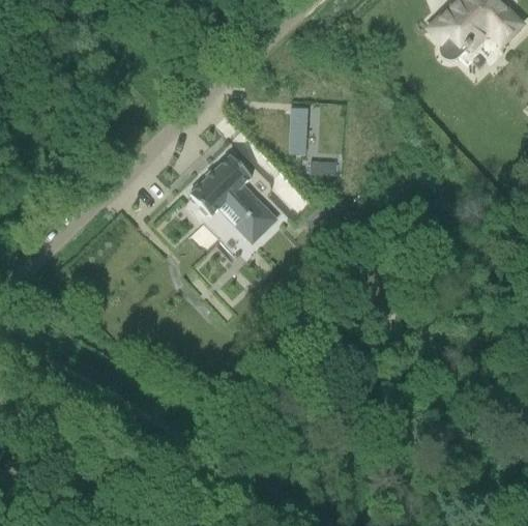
[(431,29),(443,41),(442,42),(441,45),(440,46),(440,48),(440,50),(440,52),(441,53),(441,54),(442,55),(443,57),(446,58),(447,59),(449,59),(451,59),(452,59),(455,58),(457,57),(467,48),(468,49),(476,40),(475,38),(487,27),(500,41),(518,25),(494,0),(462,0),(461,1),(463,2),(450,13),(449,12),(431,29)]
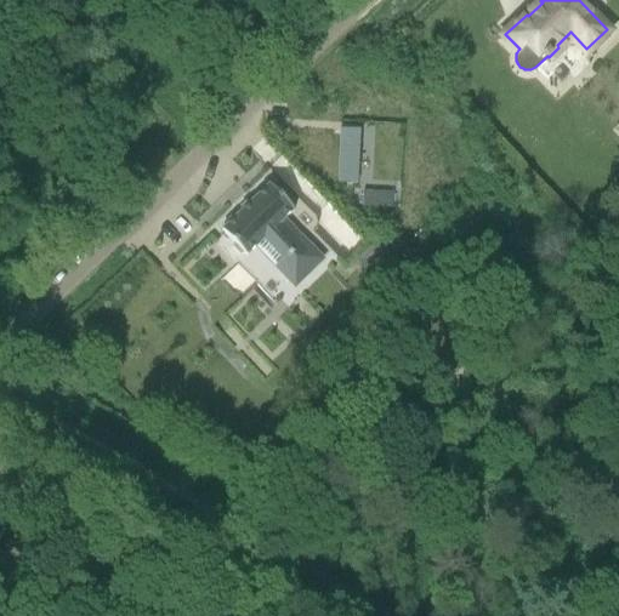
[(341,127),(339,181),(358,181),(361,127),(341,127)]
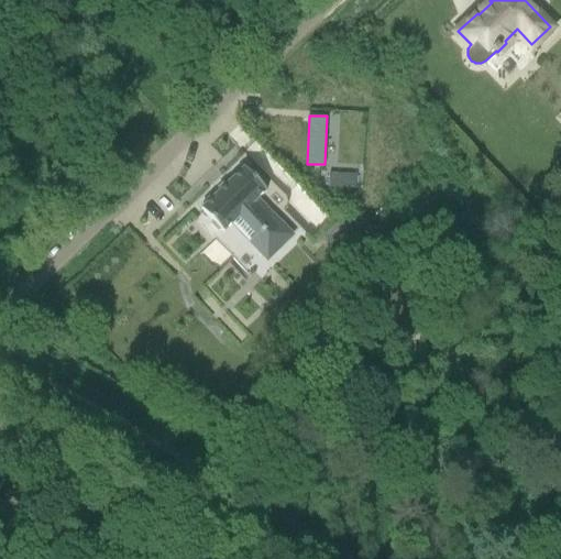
[(267,189),(245,166),(244,167),(213,196),(211,194),(204,201),(206,204),(202,207),(215,220),(211,222),(219,230),(221,227),(224,230),(243,214),(260,231),(251,240),(268,258),(293,234),(259,198),(267,189)]
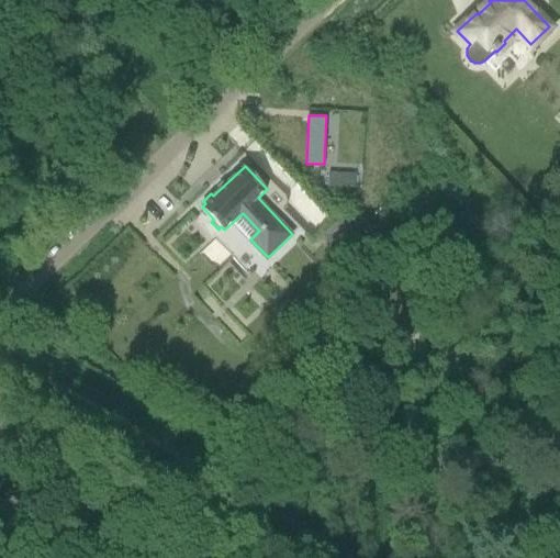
[(344,171),(344,186),(356,186),(357,173),(344,171)]
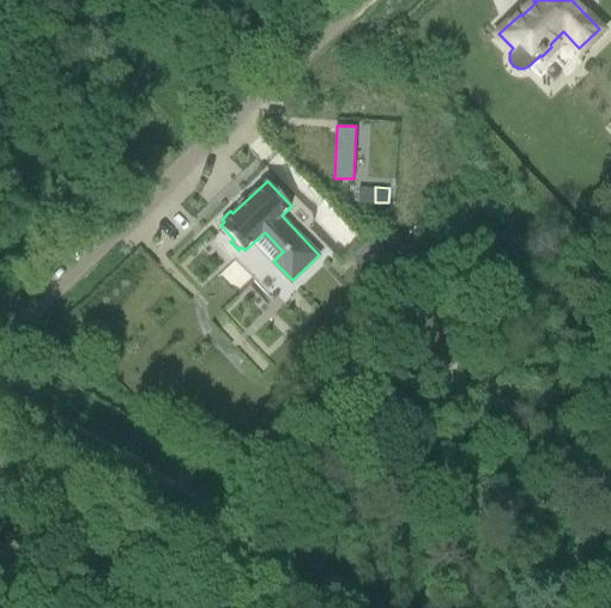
[(40,242),(44,248),(52,241),(47,235),(40,242)]
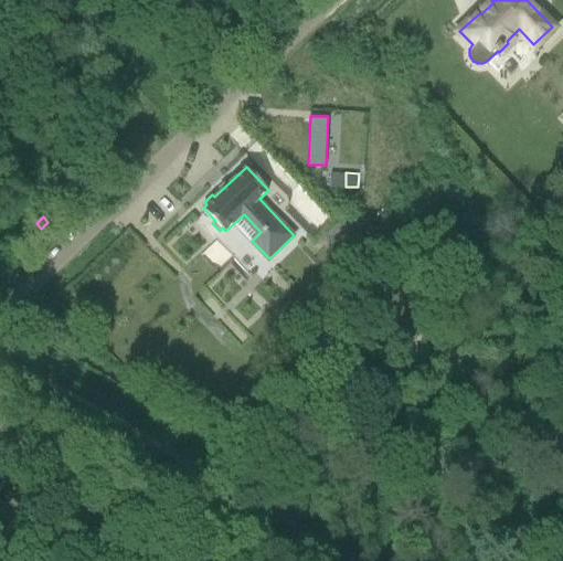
[(340,220),(329,231),(340,243),(351,232),(340,220)]
